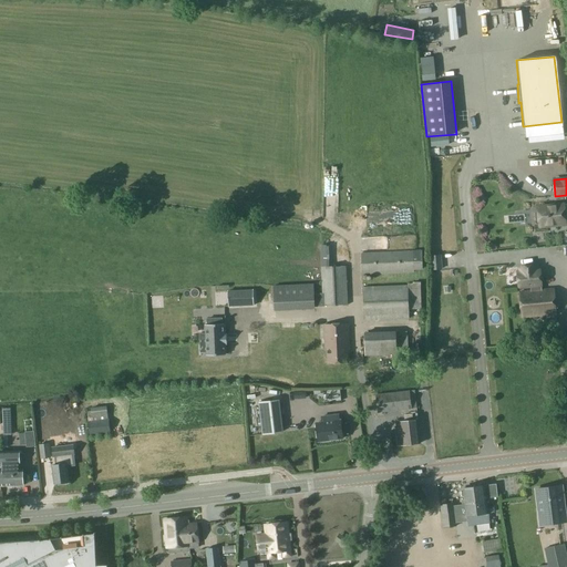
[(537,222),(539,222),(539,227),(566,224),(564,205),(538,207),(538,212),(536,213),(537,222)]
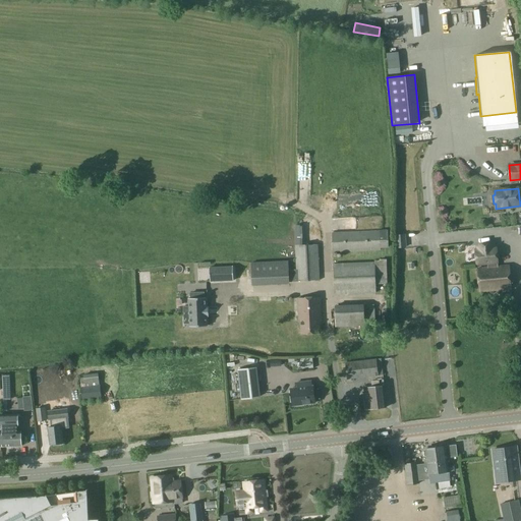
[(332,253),(380,251),(380,248),(388,247),(388,231),(380,231),(380,230),(332,232),(332,253)]
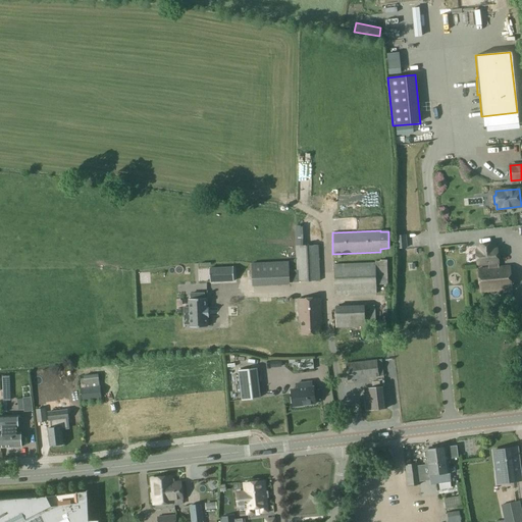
[(398,248),(406,248),(405,236),(397,236),(398,248)]
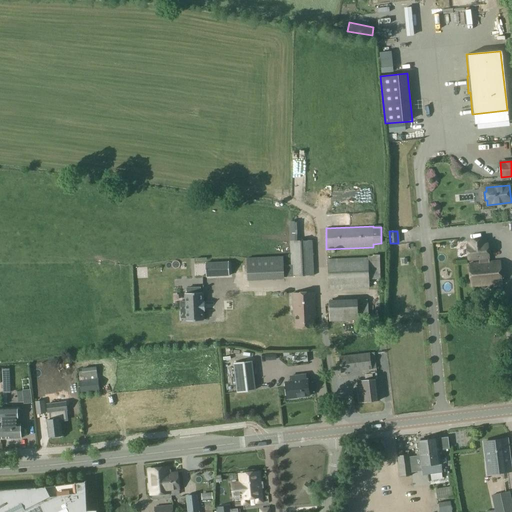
[(291,277),(314,276),(312,240),(289,241),(291,277)]
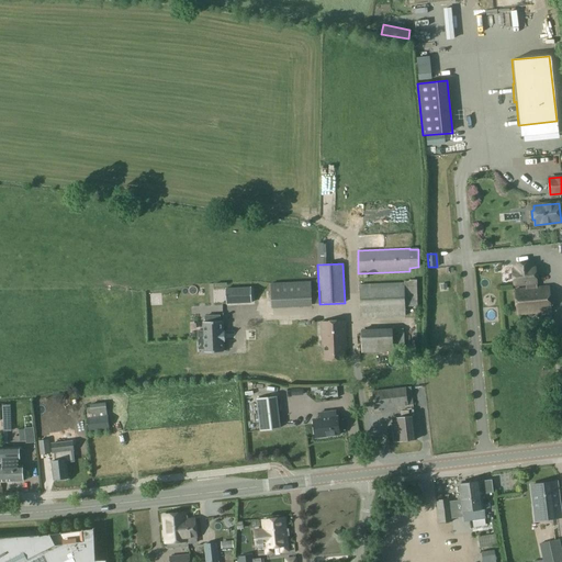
[(526,287),(535,285),(535,283),(536,283),(535,268),(530,269),(530,263),(515,266),(516,270),(513,270),(514,285),(526,284),(526,287)]
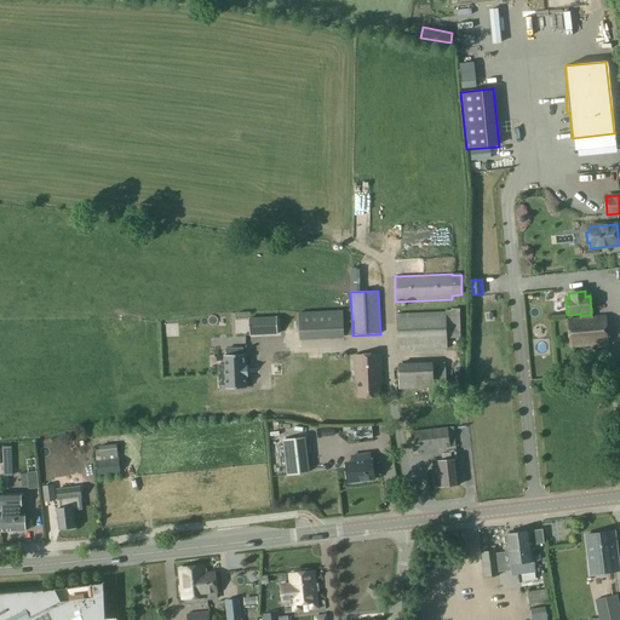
[(446,311),(396,314),(397,351),(447,349),(447,346),(460,346),(459,309),(445,309),(446,311)]
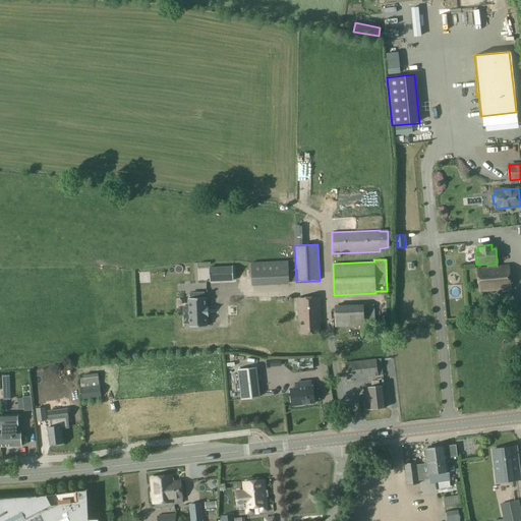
[(250,263),(251,286),(289,284),(288,261),(250,263)]
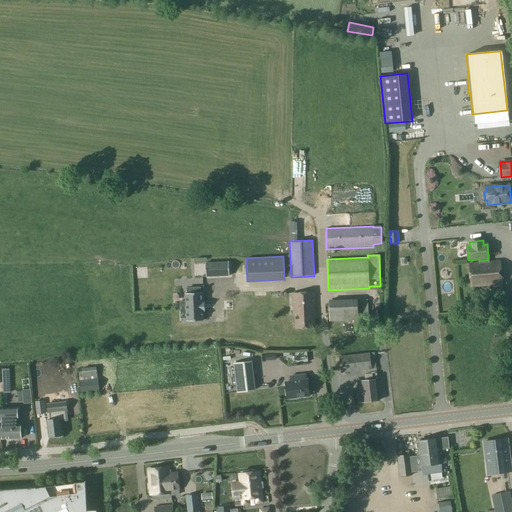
[(487,260),(479,261),(479,263),(468,264),(471,287),(502,284),(500,261),(488,262),(487,260)]
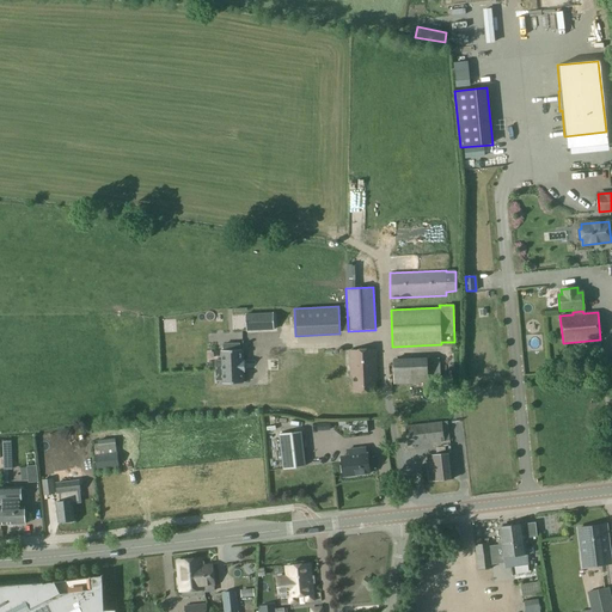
[(246,330),(274,330),(274,314),(245,314),(246,317),(246,330)]
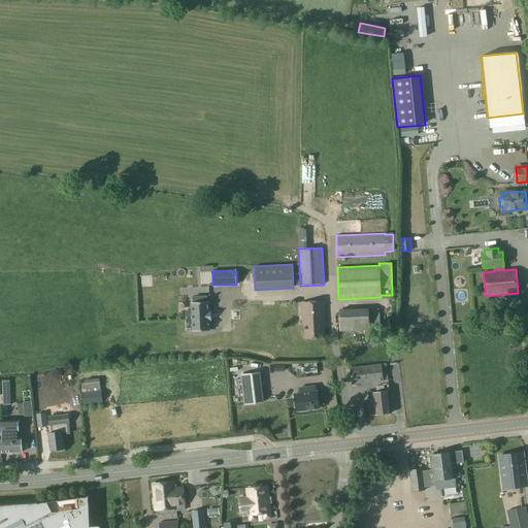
[(208,311),(208,302),(206,302),(206,297),(193,297),(193,302),(191,302),(191,311),(186,311),(187,328),(192,328),(192,331),(209,331),(209,321),(211,321),(210,311),(208,311)]
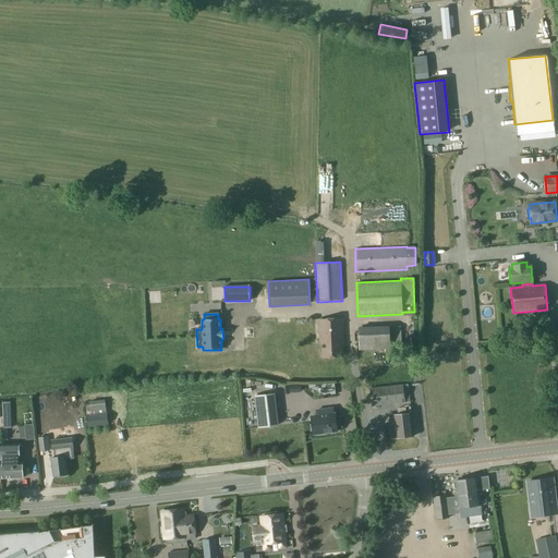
[(342,356),(342,342),(343,342),(342,319),(318,320),(319,343),(320,343),(322,358),(342,356)]
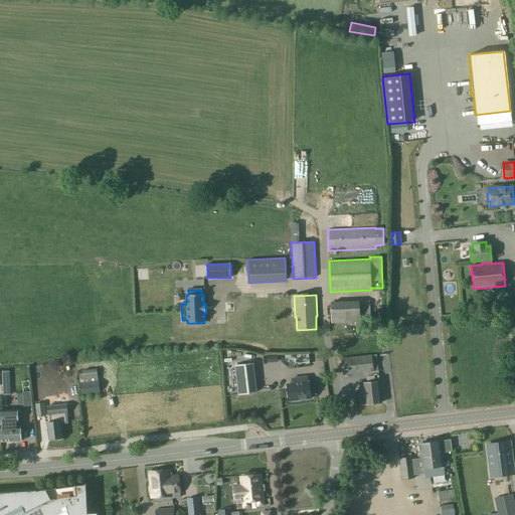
[(331,324),(360,323),(360,322),(370,322),(369,301),(359,302),(331,302),(331,324)]
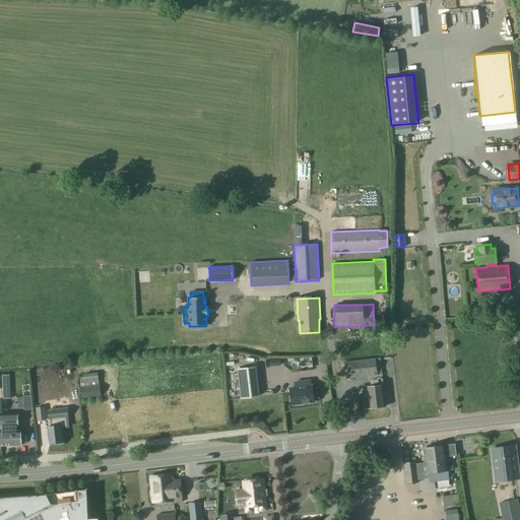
[(383,375),(381,359),(376,359),(376,358),(343,362),(345,379),(378,375),(383,375)]
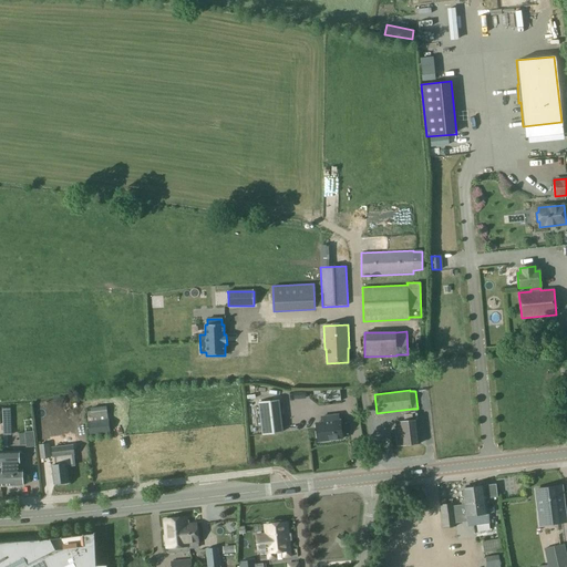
[(281,432),(277,400),(258,402),(263,434),(281,432)]
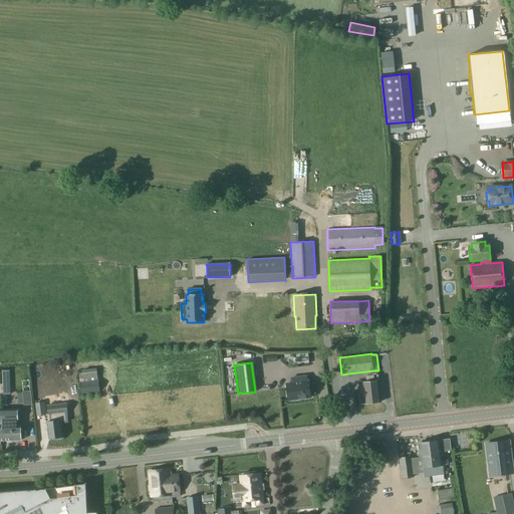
[(100,393),(98,379),(97,379),(96,367),(82,368),(82,372),(78,372),(79,381),(80,395),(100,393)]
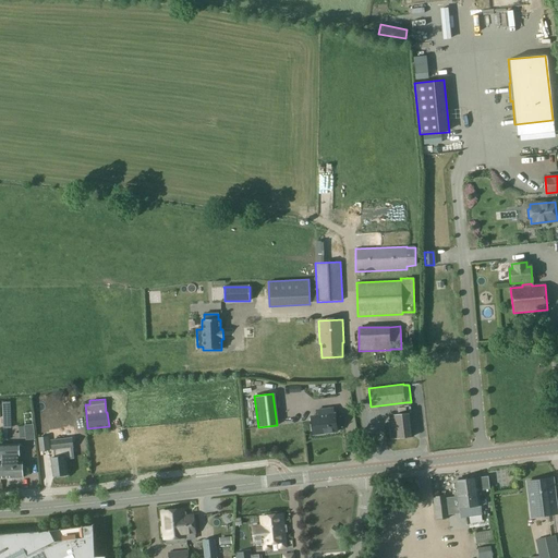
[(399,415),(393,415),(393,421),(389,421),(390,438),(414,436),(412,413),(411,414),(411,407),(398,408),(399,415)]
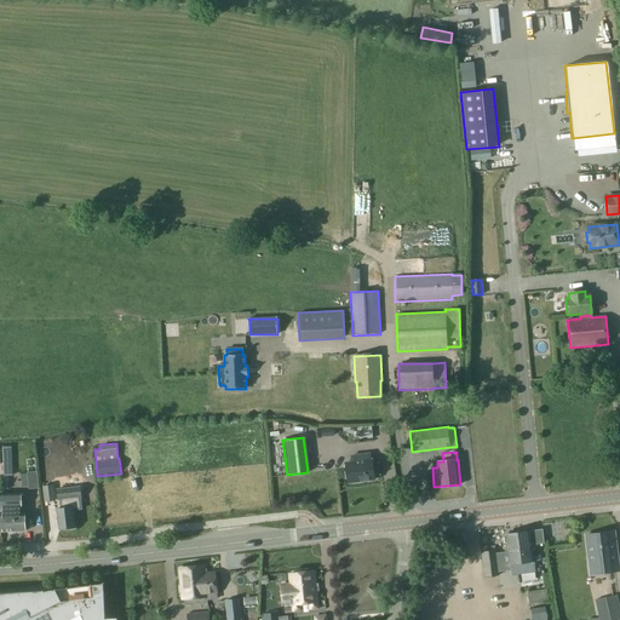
[(373,474),(375,474),(378,472),(377,466),(374,464),(373,465),(372,459),(371,459),(369,453),(351,455),(352,461),(345,463),(348,482),(374,480),(373,474)]
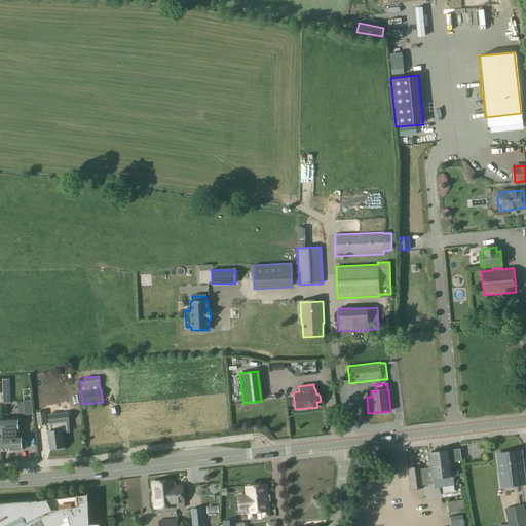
[(33,414),(31,400),(22,401),(24,415),(33,414)]
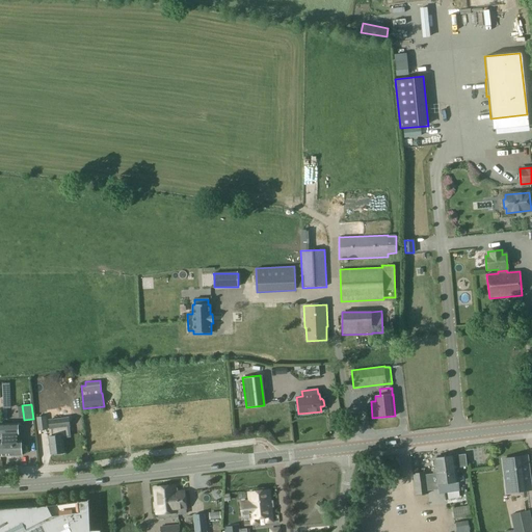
[(37,418),(38,430),(48,430),(47,418),(37,418)]
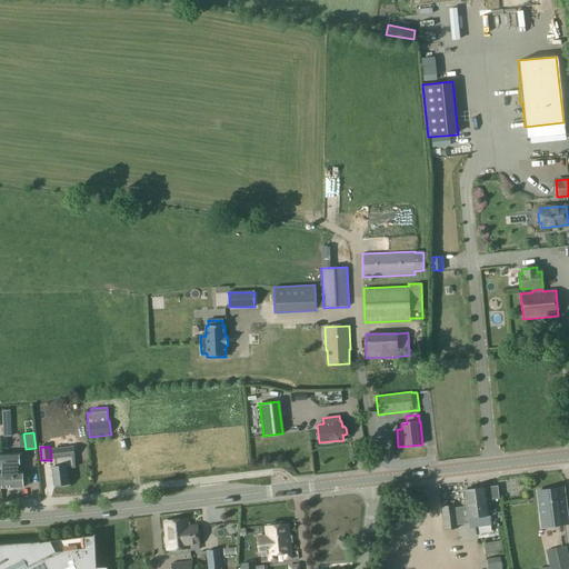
[(56,461),(57,461),(57,466),(52,466),(55,486),(69,483),(67,468),(75,467),(73,456),(75,456),(73,447),(52,449),(53,458),(56,458),(56,461)]
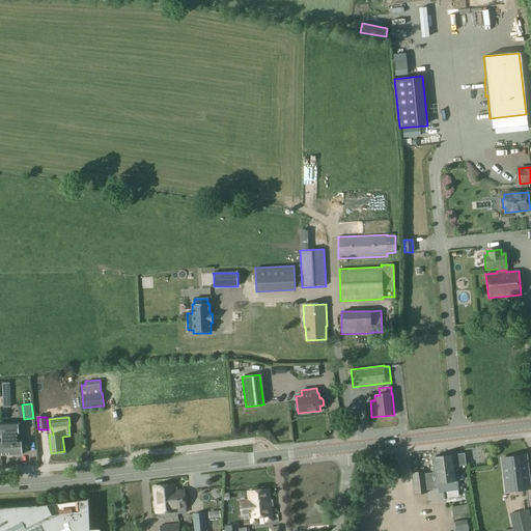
[(2,455),(22,455),(22,440),(14,440),(14,436),(18,436),(18,422),(0,422),(0,435),(4,435),(4,450),(2,450),(2,455)]
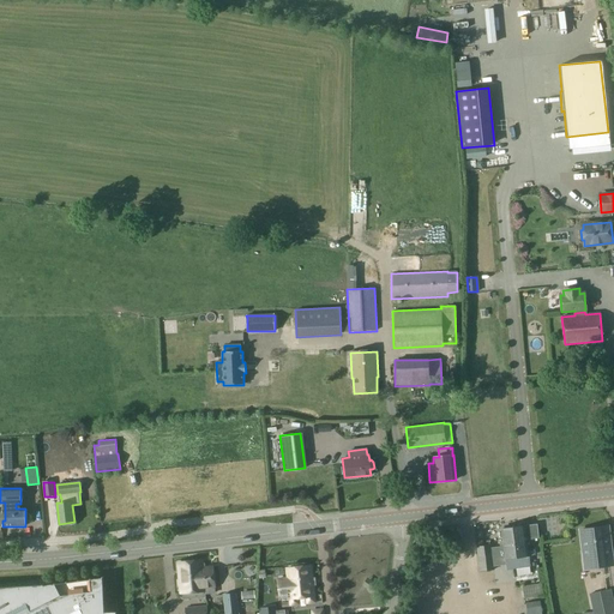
[(501,529),(504,541),(498,541),(499,548),(504,547),(505,559),(507,570),(529,567),(527,540),(539,537),(537,524),(524,525),(501,529)]
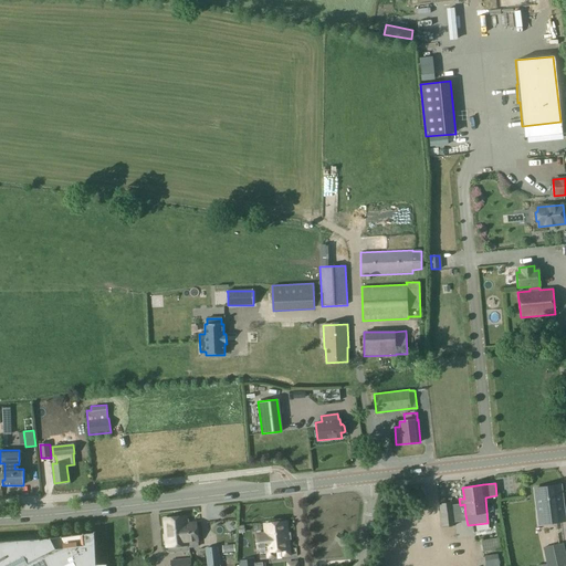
[(564,521),(559,485),(535,488),(540,523),(564,521)]
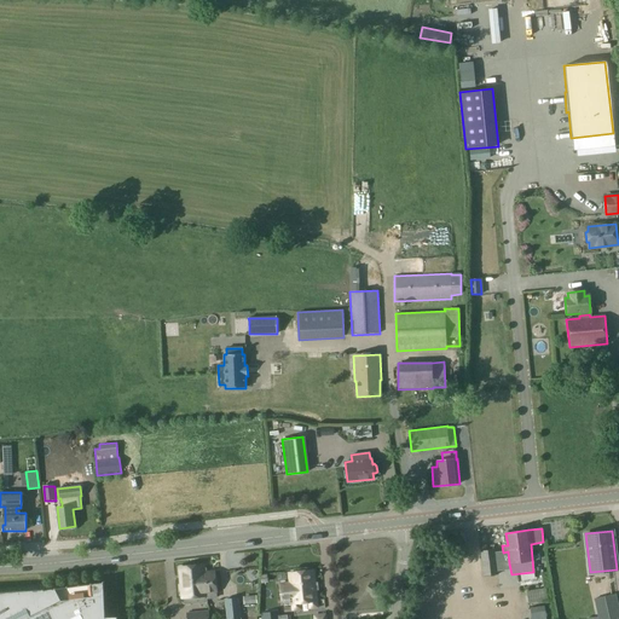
[(484,577),(498,574),(496,549),(480,551),(484,577)]
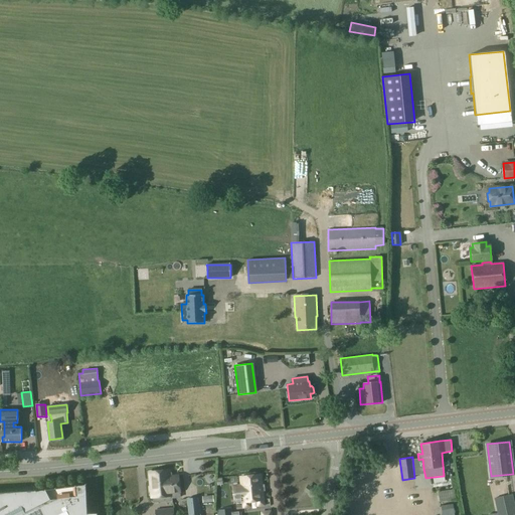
[(162,482),(164,496),(173,495),(174,498),(180,497),(178,476),(170,477),(170,470),(163,471),(164,482),(162,482)]
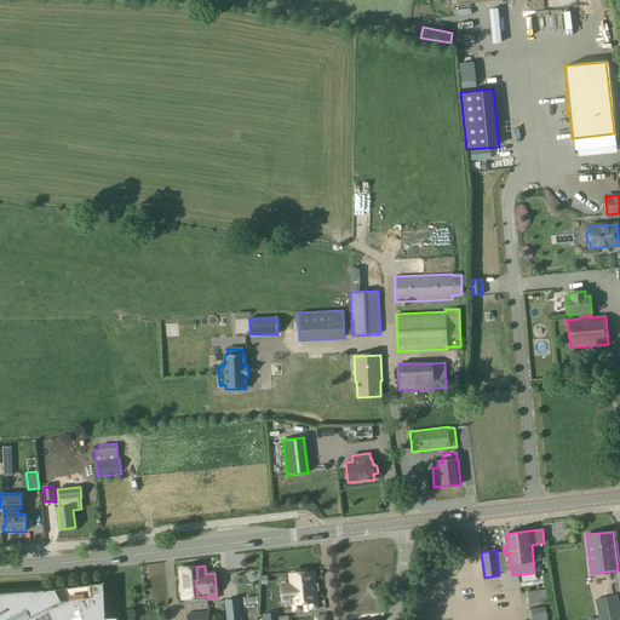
[(183,600),(197,597),(195,580),(197,580),(196,567),(179,569),(183,600)]
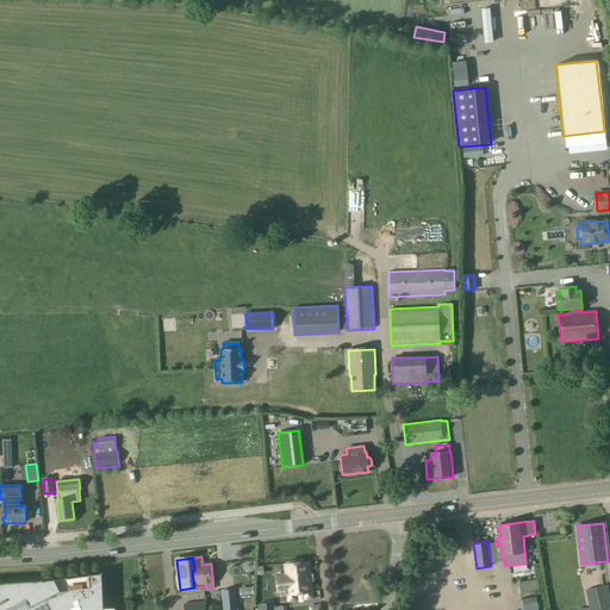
[(304,593),(312,592),(309,561),(285,565),(288,595),(304,593)]
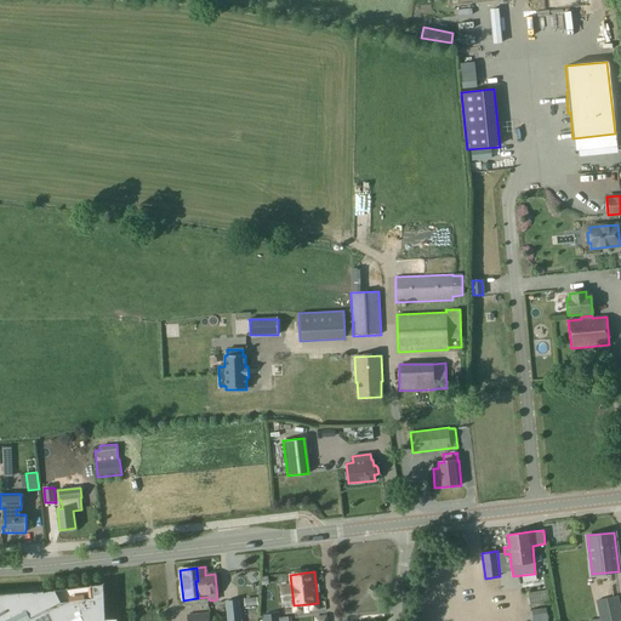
[(106,620),(104,584),(103,584),(103,585),(92,586),(92,585),(91,585),(91,586),(80,587),(79,587),(68,588),(67,588),(56,591),(56,590),(55,590),(55,591),(44,592),(44,591),(43,592),(0,594),(0,620),(106,620)]
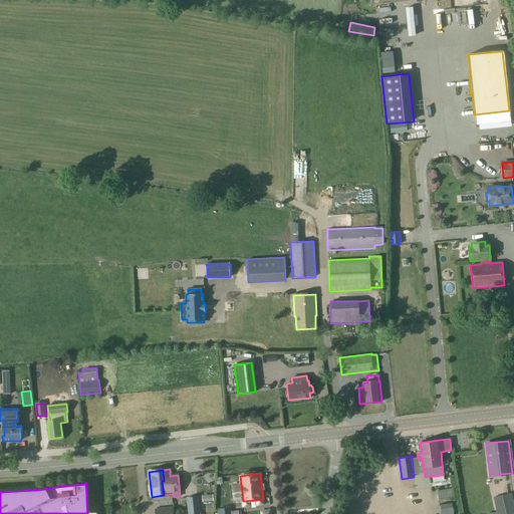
[(312,497),(316,490),(308,485),(304,491),(312,497)]
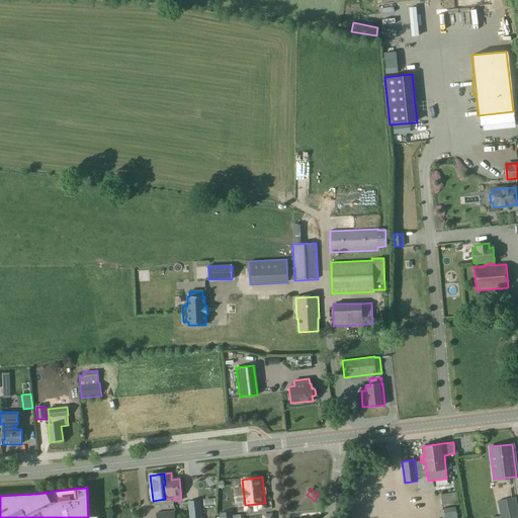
[(442,505),(458,502),(458,503),(463,502),(462,492),(440,495),(442,505)]
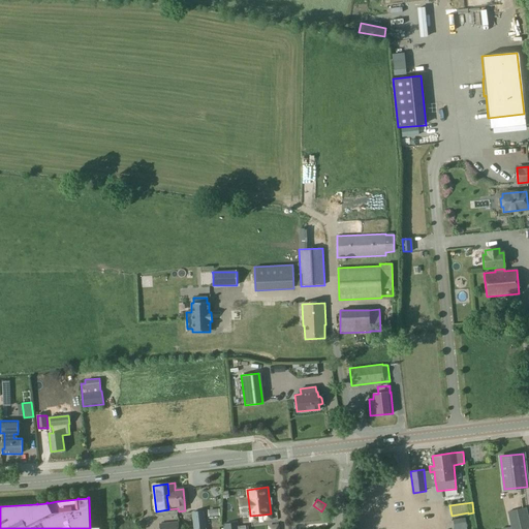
[(192,511),(193,528),(206,528),(204,510),(192,511)]
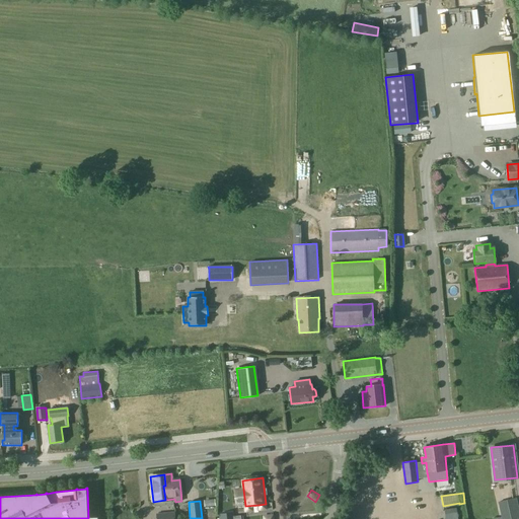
[(118,518),(130,518),(131,510),(119,509),(118,518)]
